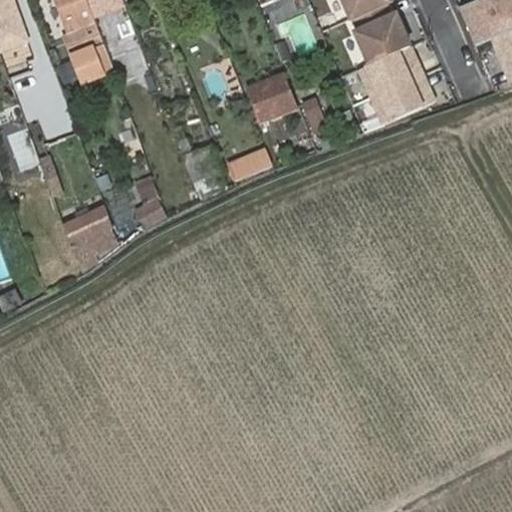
[(0,0),(0,48),(1,51),(28,41),(13,0),(0,0)]
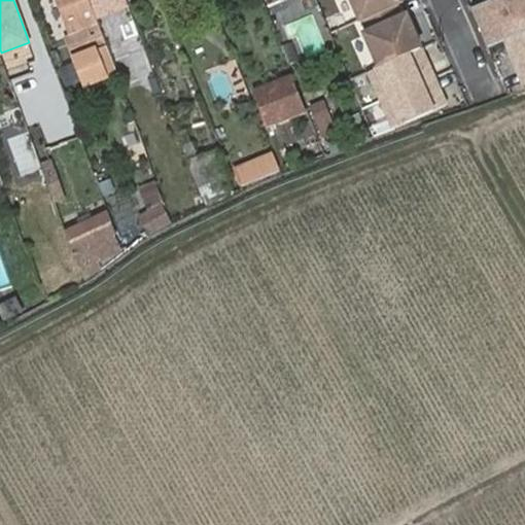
[(113,73),(84,0),(58,0),(72,36),(67,48),(81,85),(113,73)]
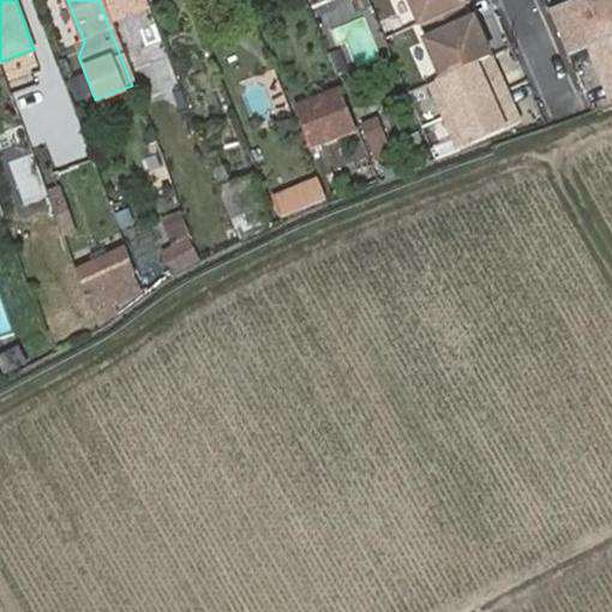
[(101,0),(111,23),(148,9),(144,0),(101,0)]
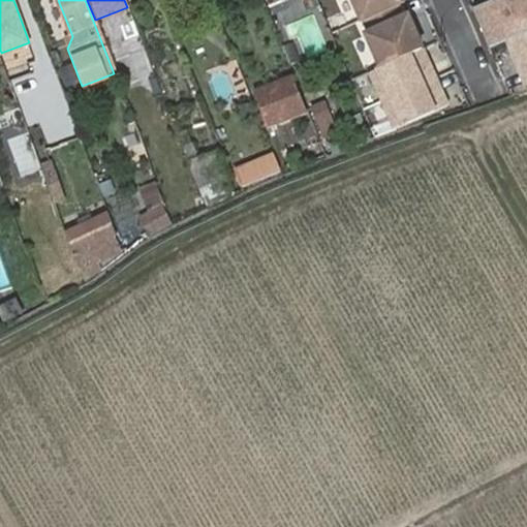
[(350,0),(361,22),(363,21),(368,31),(364,33),(378,67),(414,52),(419,50),(425,48),(407,9),(404,10),(401,5),(407,3),(406,0),(350,0)]
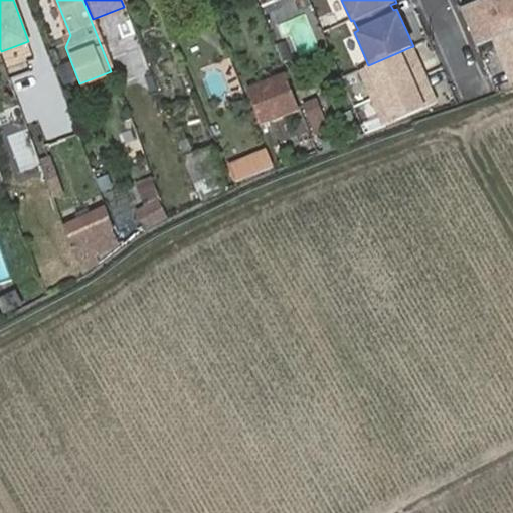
[(476,0),(458,7),(466,25),(512,6),(512,2),(511,0),(476,0)]
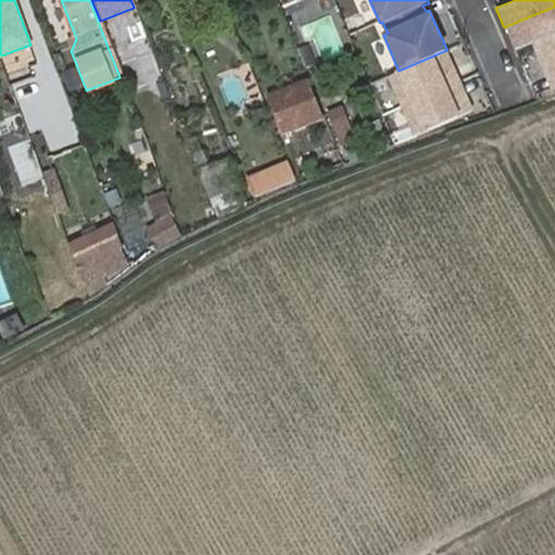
[(554,14),(554,7),(504,27),(506,33),(554,14)]
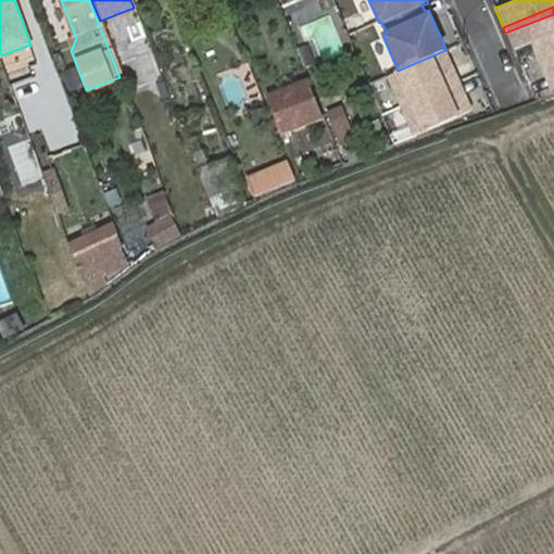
[(553,14),(505,33),(512,49),(528,41),(553,30),(553,14)]
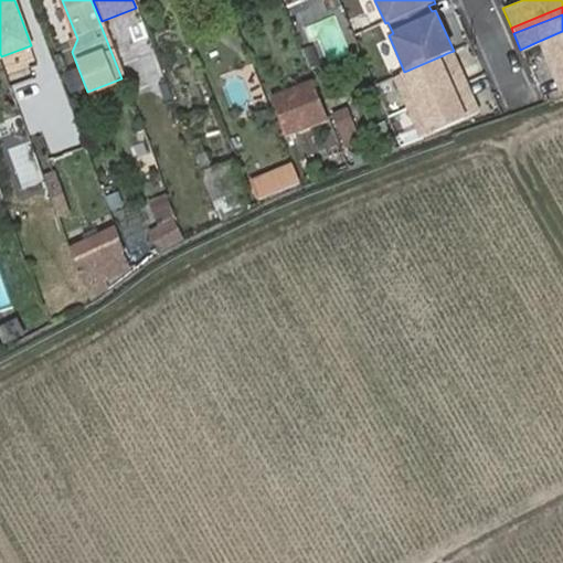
[(562,31),(537,42),(556,89),(562,86),(562,31)]
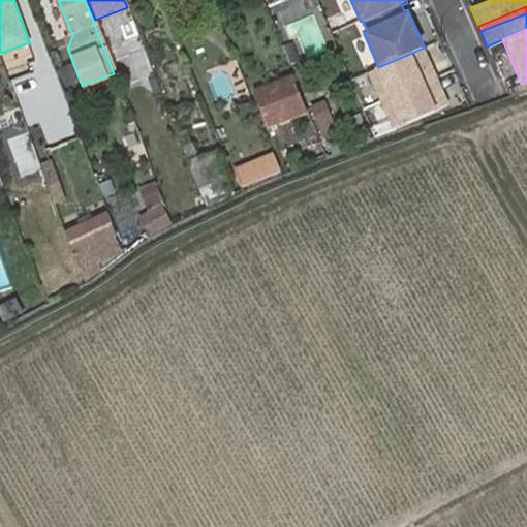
[(64,39),(67,49),(72,36),(64,39)]
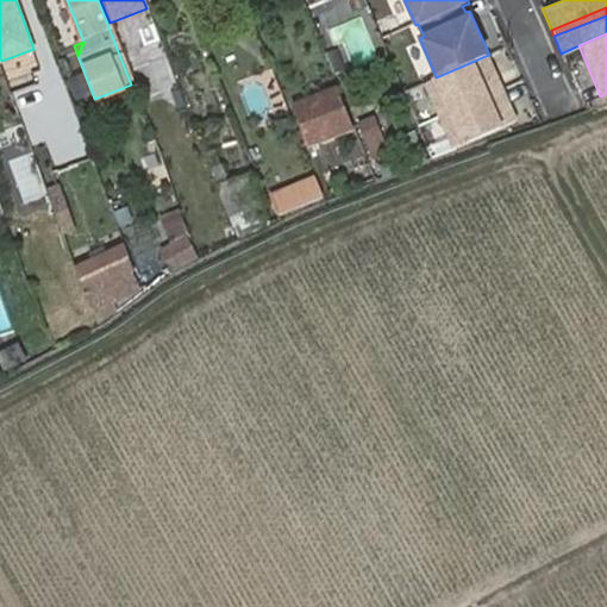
[(477,60),(485,76),(489,74),(482,57),(477,60)]
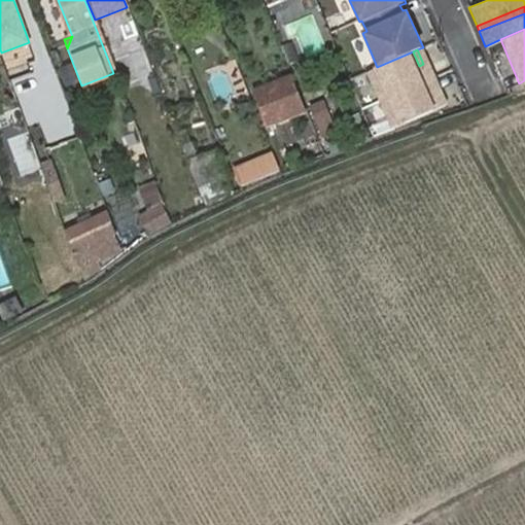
[(377,67),(365,73),(378,101),(430,78),(423,64),(419,66),(413,51),(377,67)]
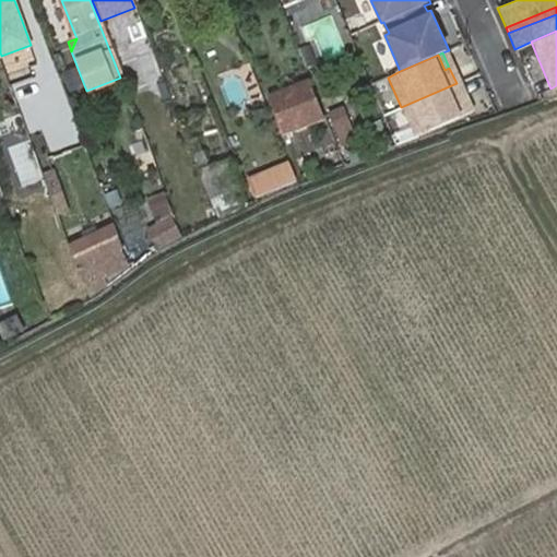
[(265,97),(280,132),(320,116),(306,81),(265,97)]
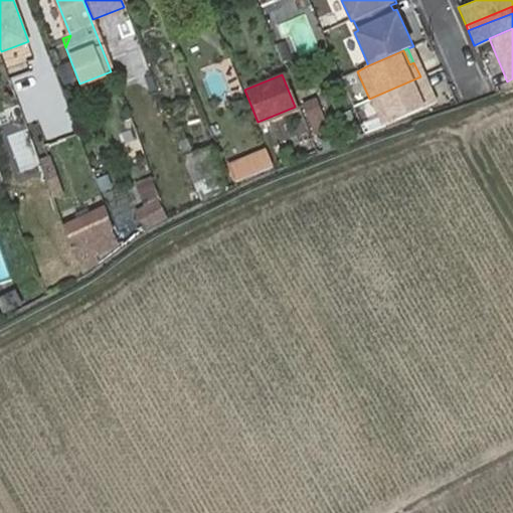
[(369,99),(382,127),(429,106),(421,93),(426,91),(420,76),(369,99)]
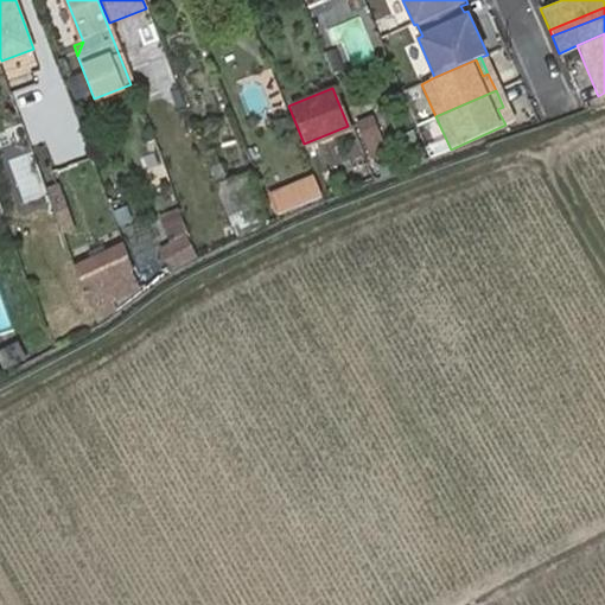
[(503,107),(497,109),(505,125),(510,122),(503,107)]
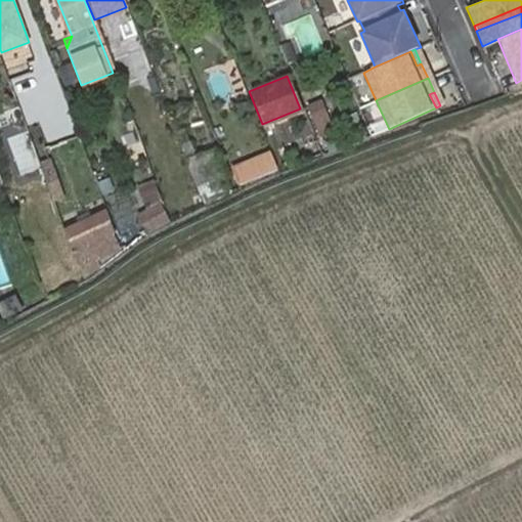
[(319,100),(306,105),(318,135),(332,130),(319,100)]
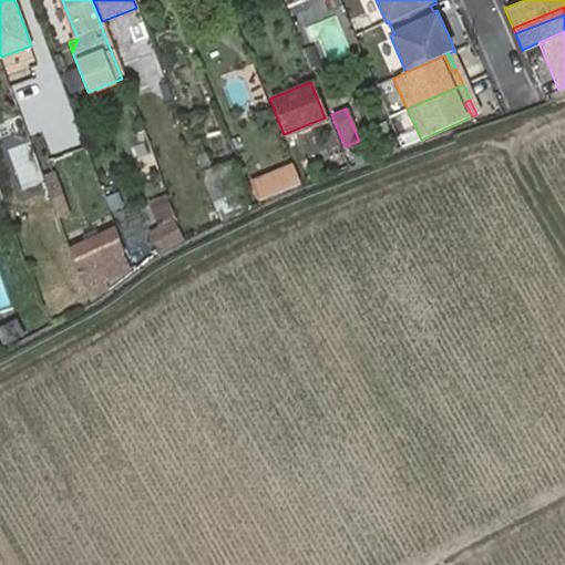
[(43,135),(30,140),(38,163),(52,160),(43,135)]
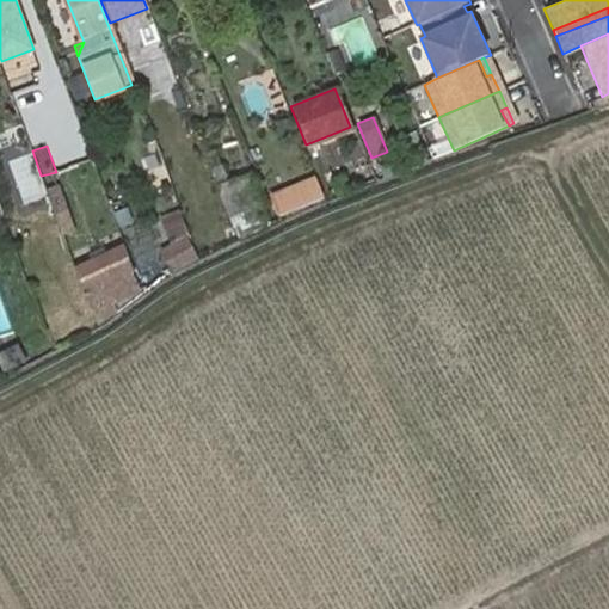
[(12,159),(20,195),(37,191),(29,155),(12,159)]
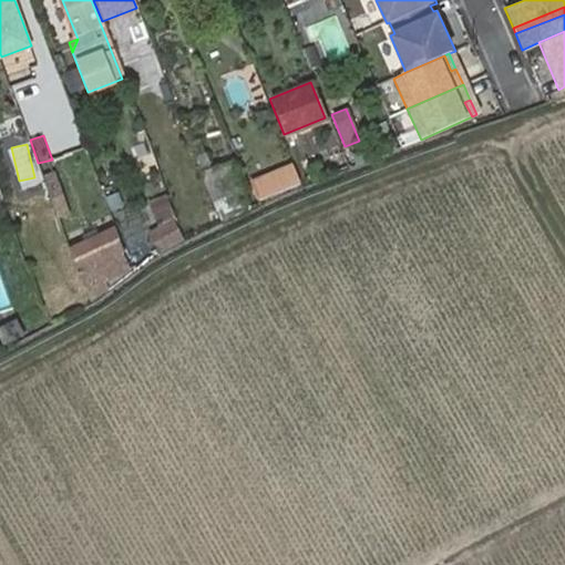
[(201,172),(211,196),(238,185),(228,161),(201,172)]
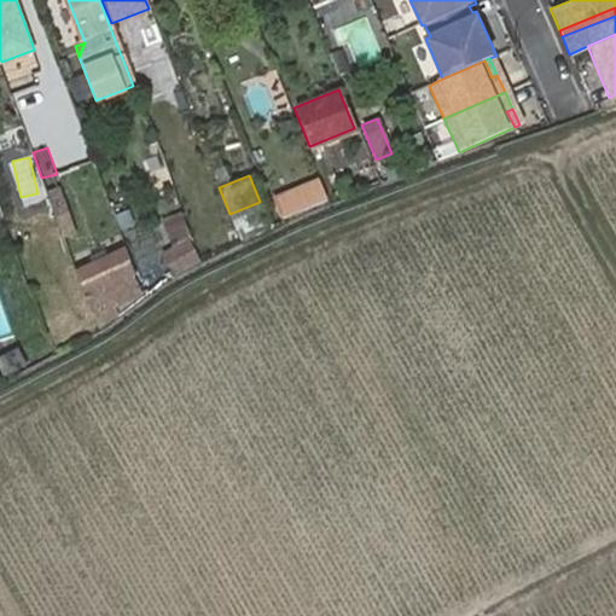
[(315,196),(307,176),(268,192),(277,211),(315,196)]
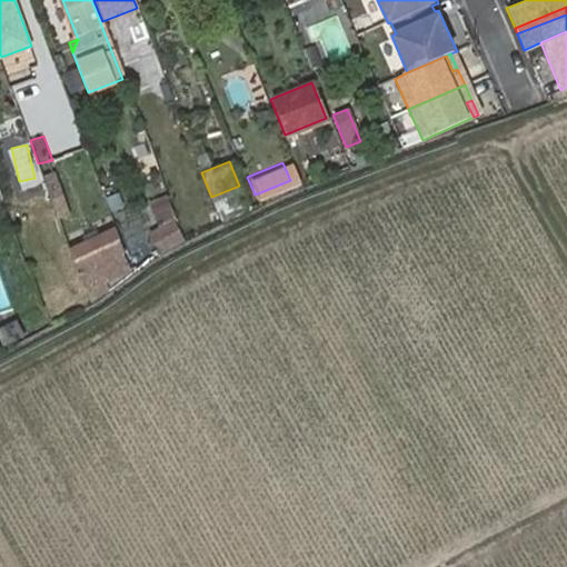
[(57,189),(46,192),(55,217),(66,214),(57,189)]
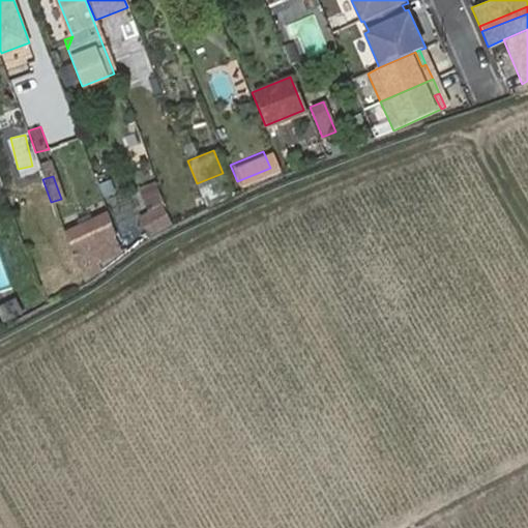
[(152,210),(136,218),(144,233),(160,224),(152,210)]
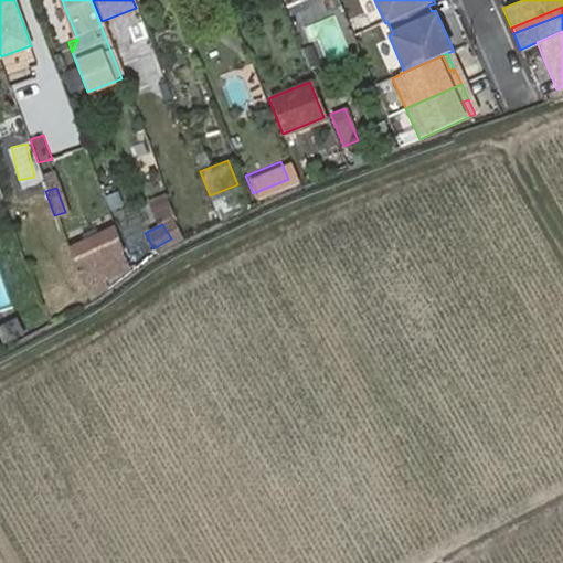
[(88,296),(95,291),(91,283),(128,266),(116,232),(66,250),(73,269),(88,296)]
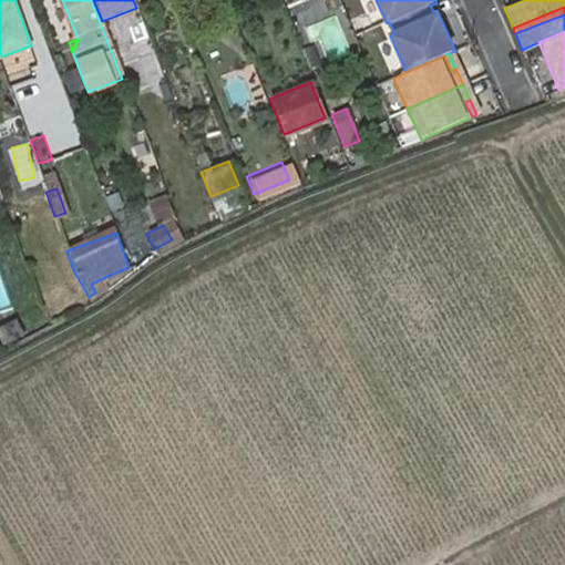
[(0,334),(3,341),(28,330),(24,322),(20,325),(16,318),(0,325),(0,334)]
